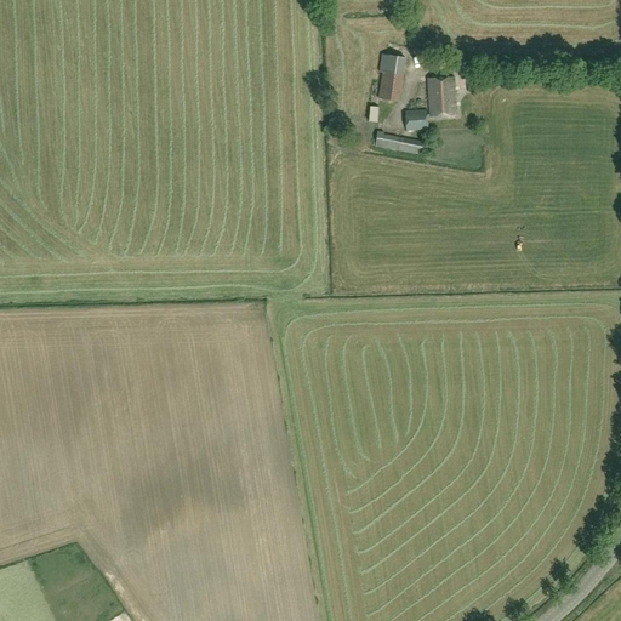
[(404,78),(406,60),(382,55),(379,73),(381,74),(380,85),(400,89),(402,78),(404,78)]
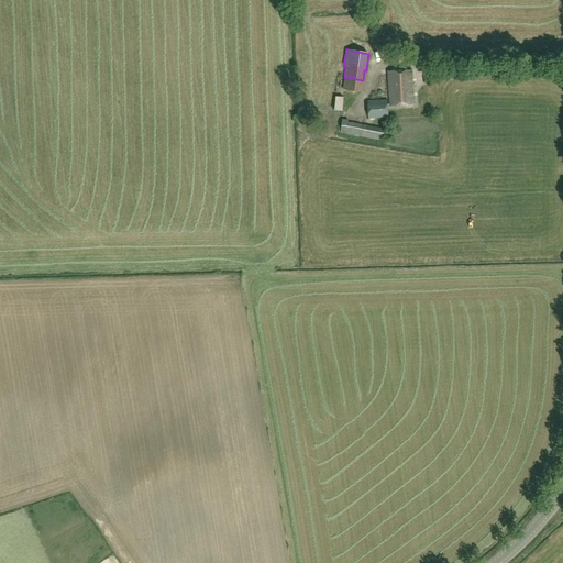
[(389,73),(390,96),(396,96),(396,94),(403,94),(403,89),(407,89),(407,88),(412,87),(411,72),(389,73)]
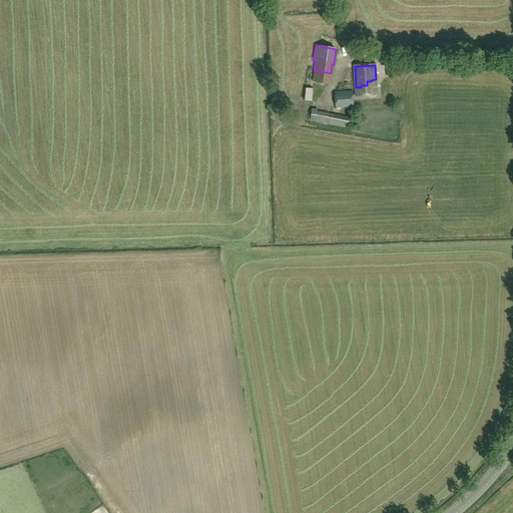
[(377,96),(376,79),(371,80),(371,81),(367,81),(367,85),(361,85),(361,87),(356,87),(356,97),(377,96)]
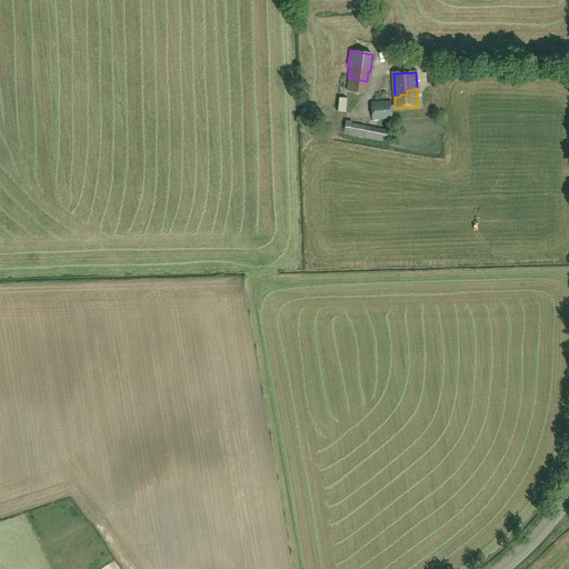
[(348,109),(349,96),(340,96),(340,109),(348,109)]
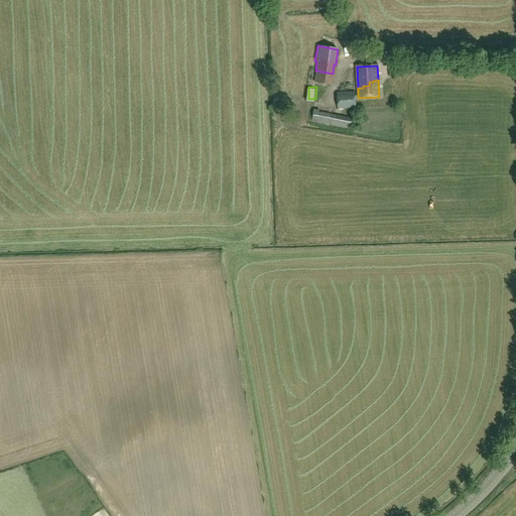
[(338,94),(339,110),(356,109),(356,93),(338,94)]
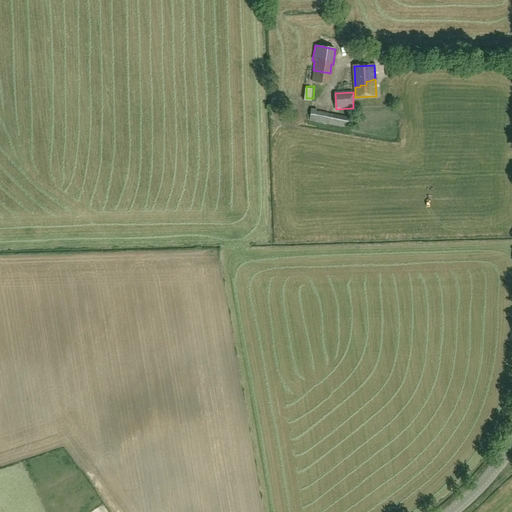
[(314,113),(313,122),(351,126),(352,117),(314,113)]
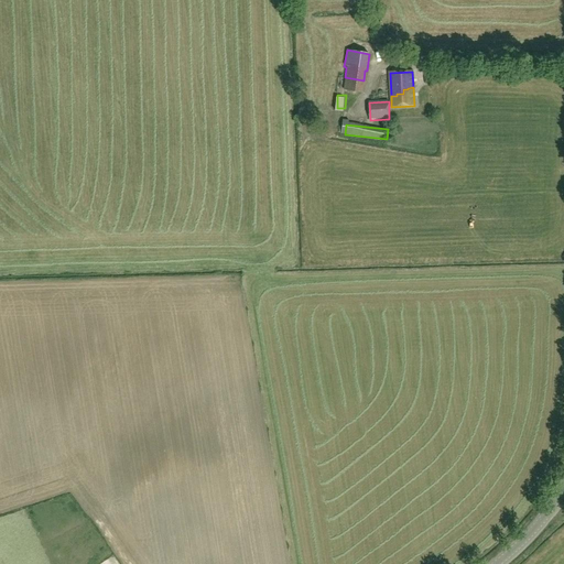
All buildings are outlined.
